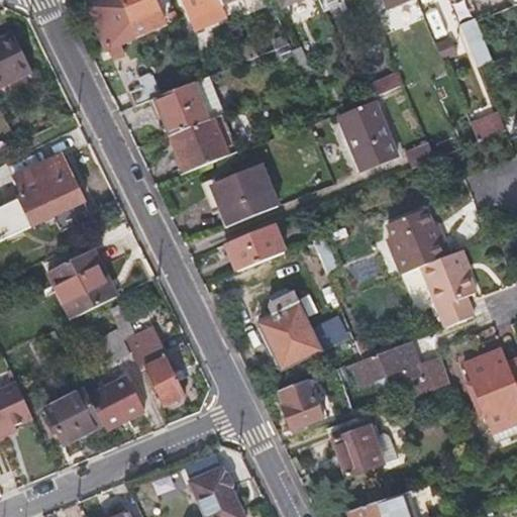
[(130,28),(118,0),(103,0),(86,7),(105,54),(135,40),(134,40),(130,28)]
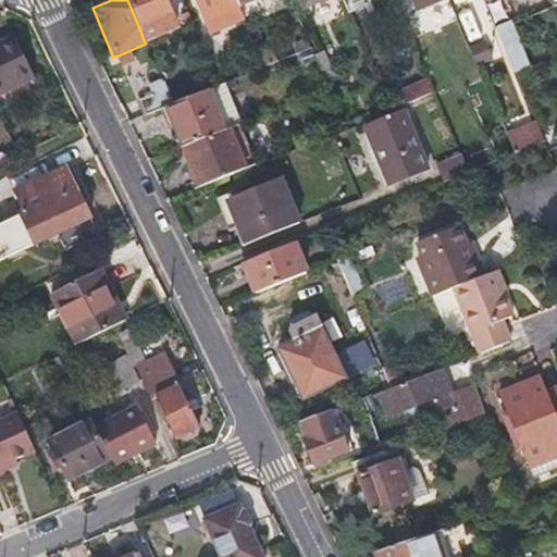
[(175,31),(171,19),(162,0),(127,0),(140,31),(151,26),(157,38),(175,31)]
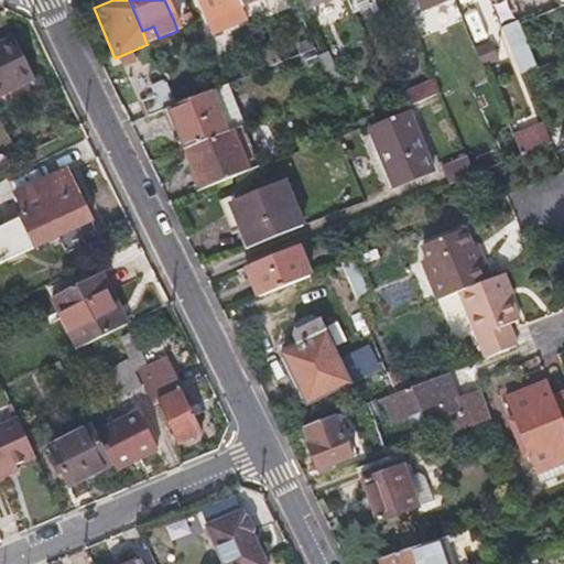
[(196,0),(208,26),(225,20),(241,13),(238,6),(236,0),(196,0)]
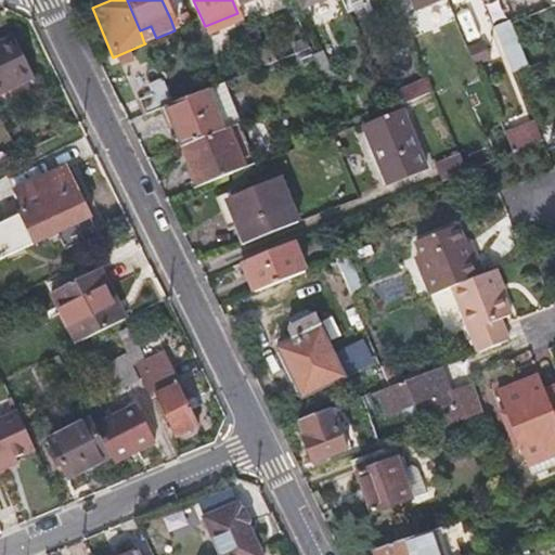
[(323,0),(297,0),(301,9),(323,0)]
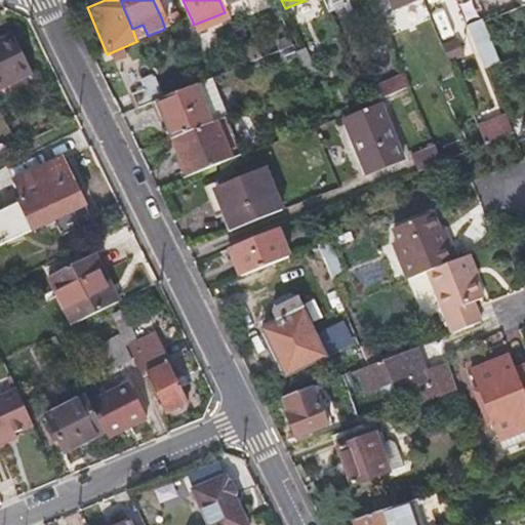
[(420,45),(429,42),(437,39),(420,0),(406,0),(403,1),(420,45)]
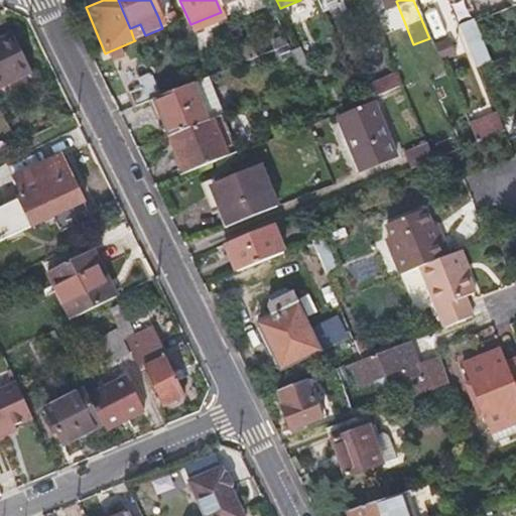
[(472,14),(474,20),(475,23),(511,7),(508,0),(483,0),(487,8),(472,14)]
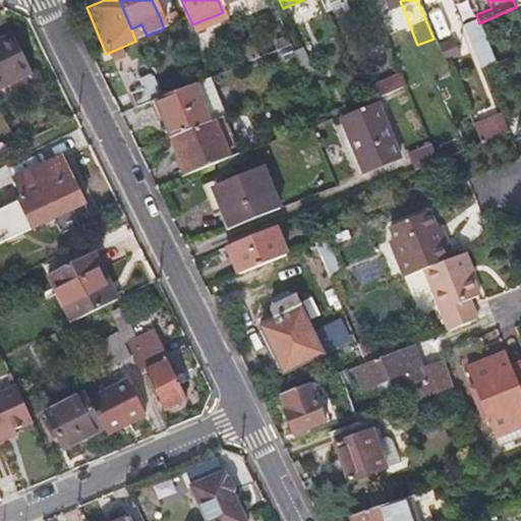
[(451,4),(431,8),(440,39),(458,34),(451,4)]
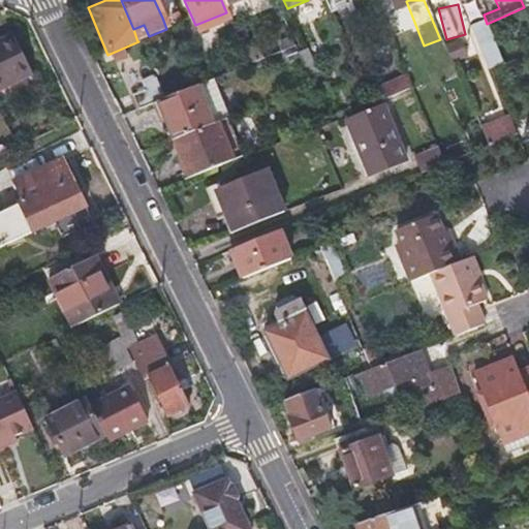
[(489,71),(505,65),(487,24),(486,21),(472,27),(489,71)]
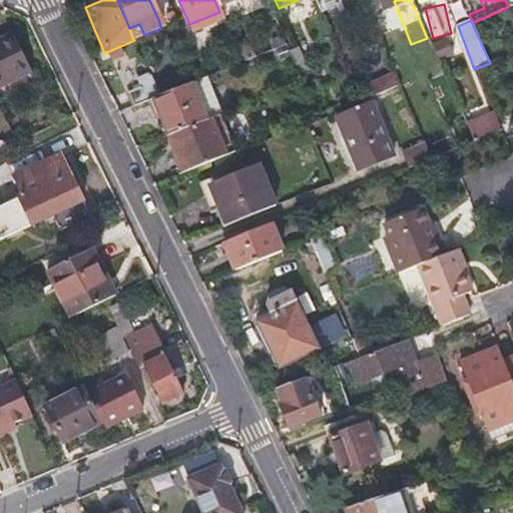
[(144,35),(139,24),(129,28),(133,40),(144,35)]
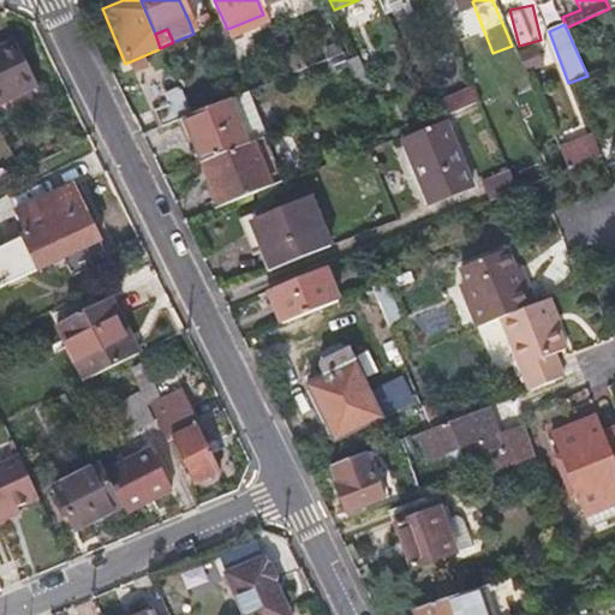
[(0,46),(0,106),(39,87),(16,39),(0,46)]
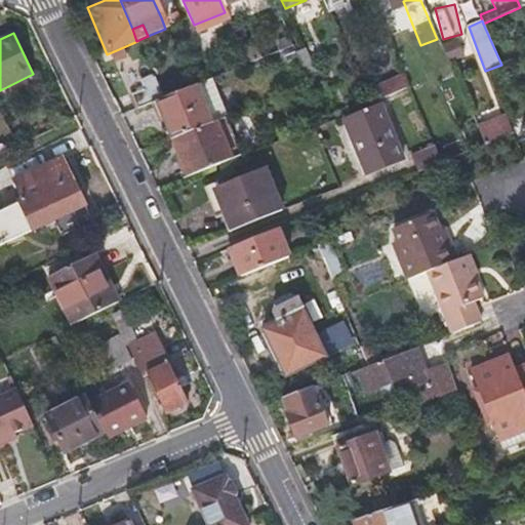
[(446,41),(450,59),(466,57),(461,38),(446,41)]
